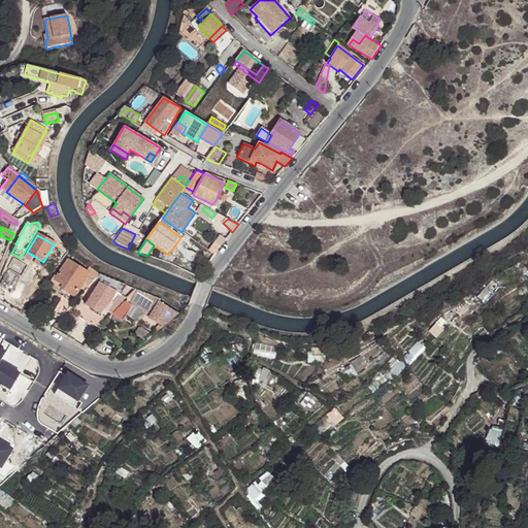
[(43,262),(27,252),(23,258),(39,268),(43,262)]
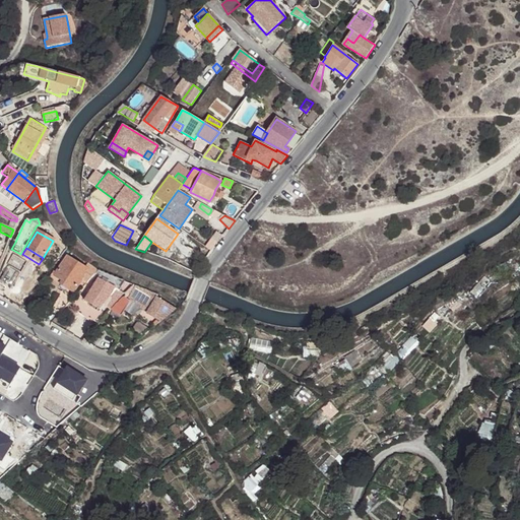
[(66,255),(63,253),(51,268),(54,270),(66,255)]
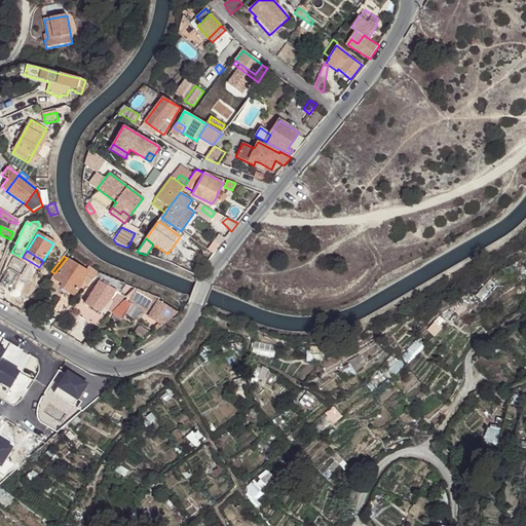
[(88,274),(85,272),(68,261),(54,279),(76,294),(83,282),(88,274)]
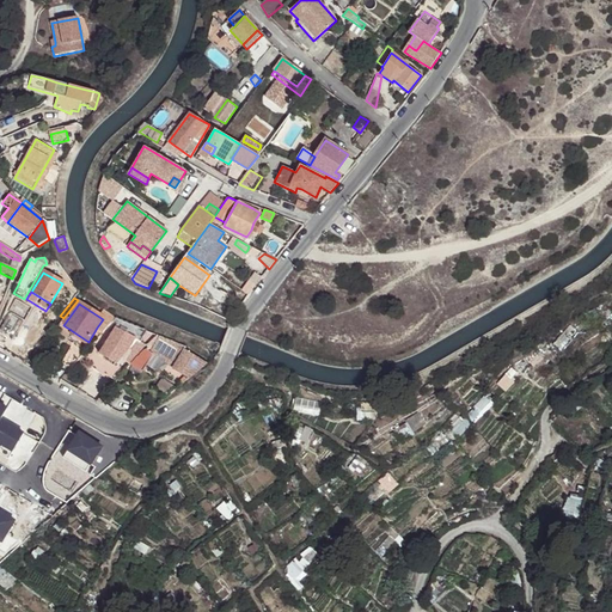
[(115,319),(101,312),(99,317),(103,319),(97,328),(104,331),(115,319)]
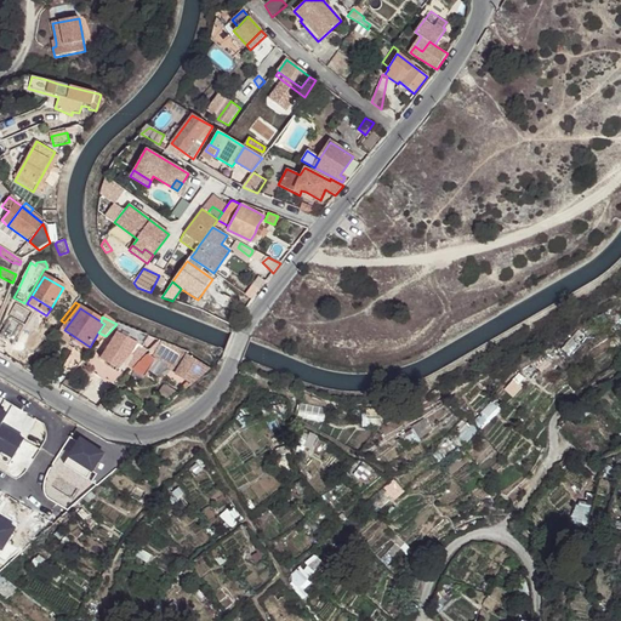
[(15,343),(24,326),(11,318),(0,335),(15,343)]
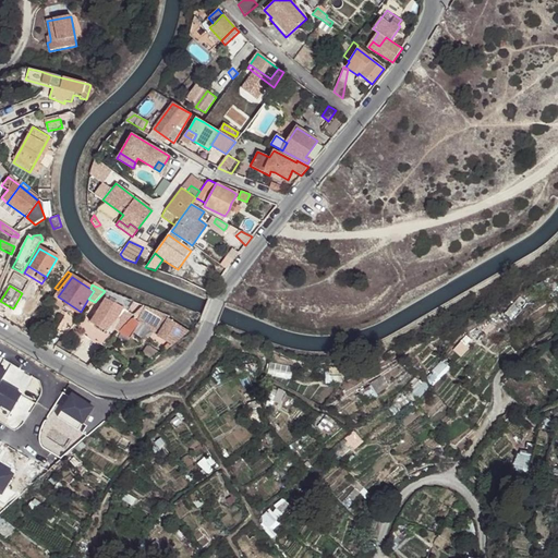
[(504,308),(509,316),(525,301),(522,292),(504,308)]
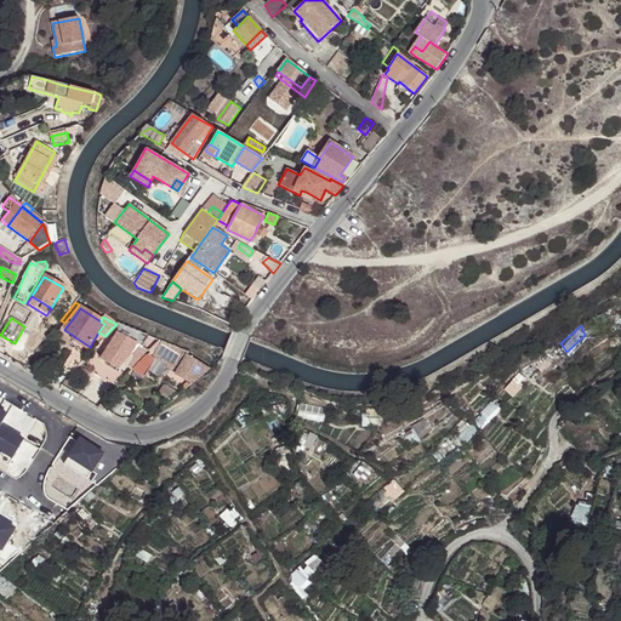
[(140,334),(125,326),(120,334),(135,343),(140,334)]
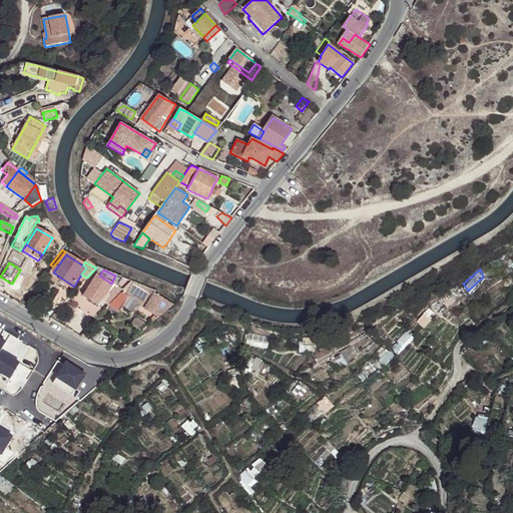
[(74,287),(53,273),(51,277),(71,290),(74,287)]
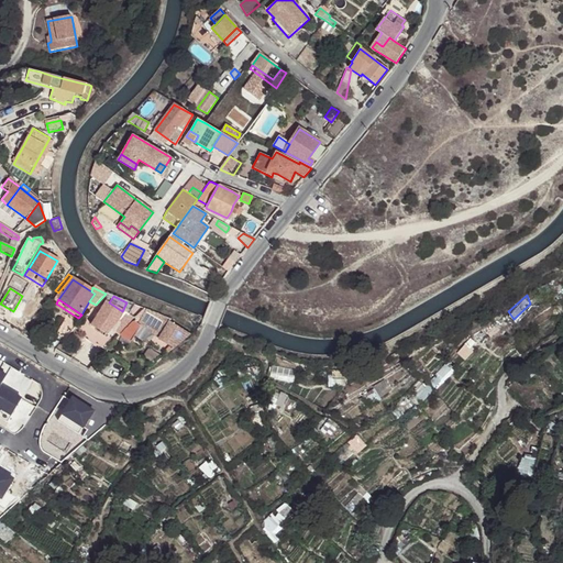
[(122,311),(109,302),(105,300),(91,322),(111,333),(112,331),(118,323),(124,312),(122,311)]
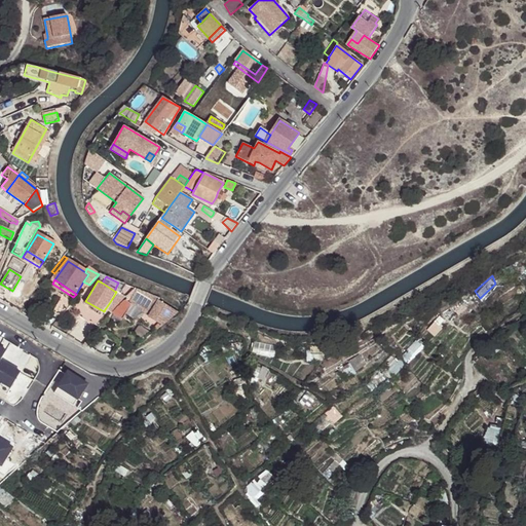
[(136,289),(123,284),(119,291),(128,295),(136,289)]
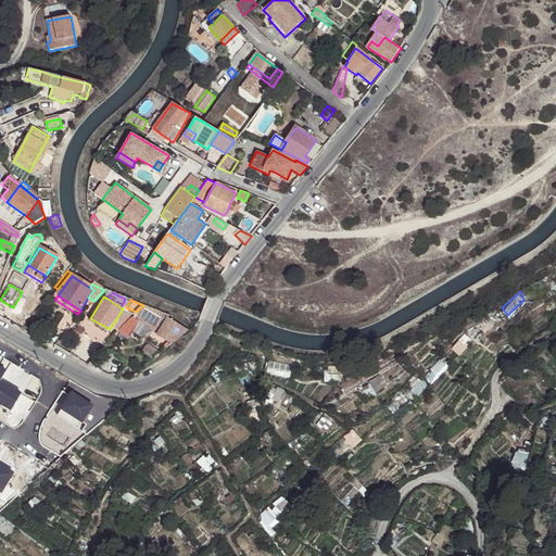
[(143,305),(136,312),(150,317),(153,310),(143,305)]
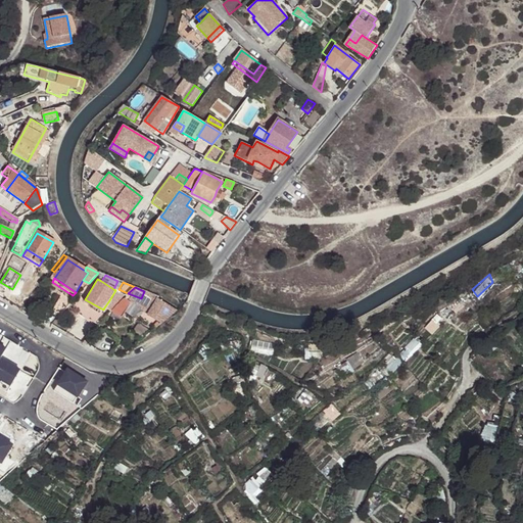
[(124,297),(115,290),(109,300),(111,301),(106,310),(110,313),(124,297)]
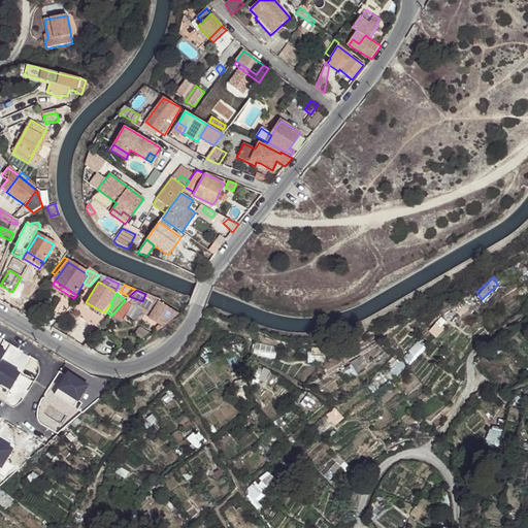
[(145,294),(142,301),(149,308),(154,310),(159,302),(145,294)]
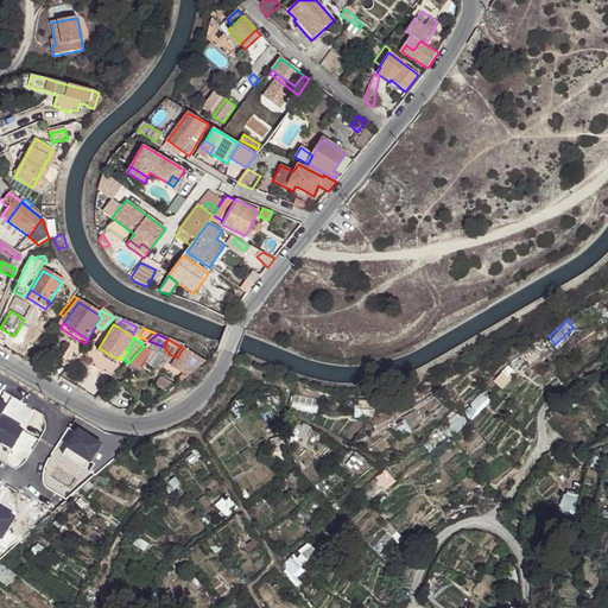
[(120,360),(99,348),(96,353),(97,353),(108,359),(118,365),(120,360)]
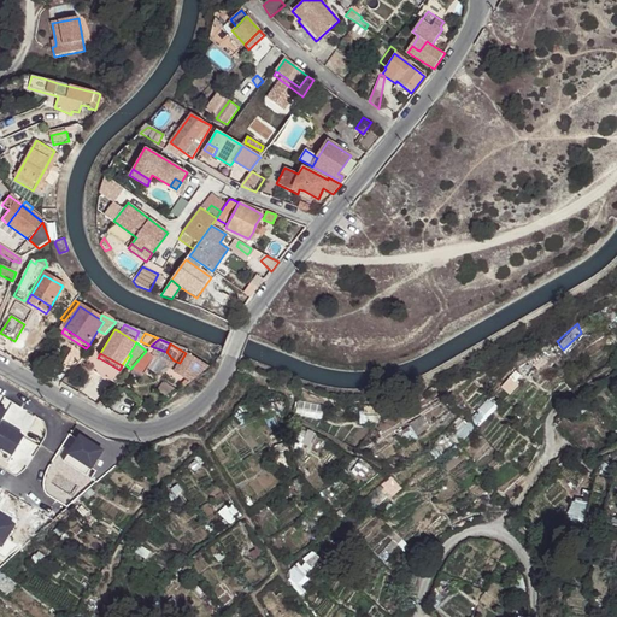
[(169,368),(192,381),(207,366),(186,353),(180,363),(174,360),(169,368)]
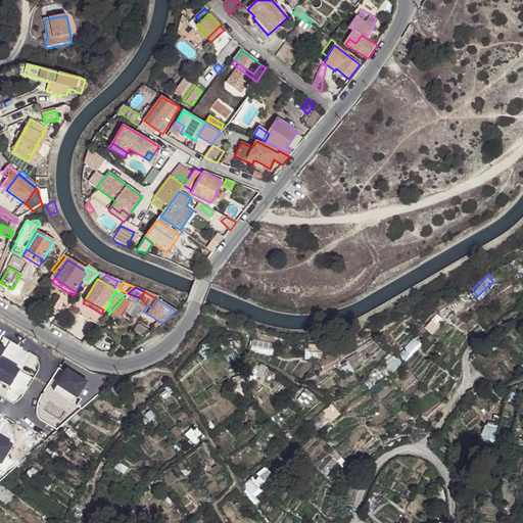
[(57,317),(67,305),(58,300),(50,313),(57,317)]
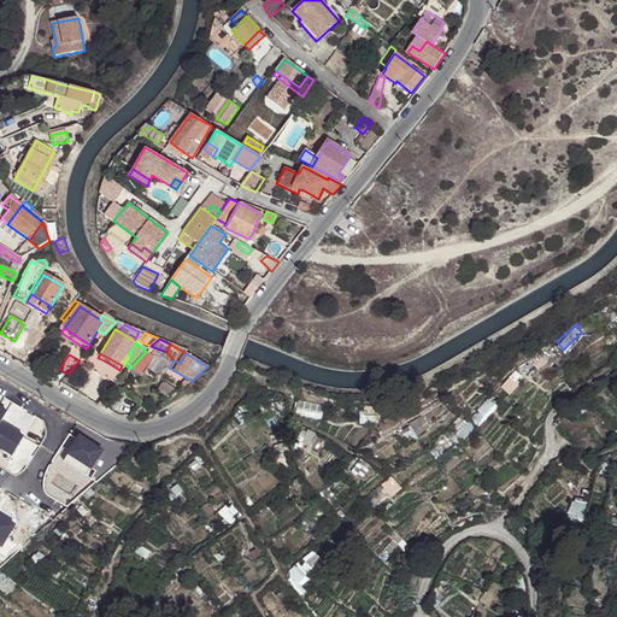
[(110,364),(99,358),(92,372),(103,377),(110,364)]
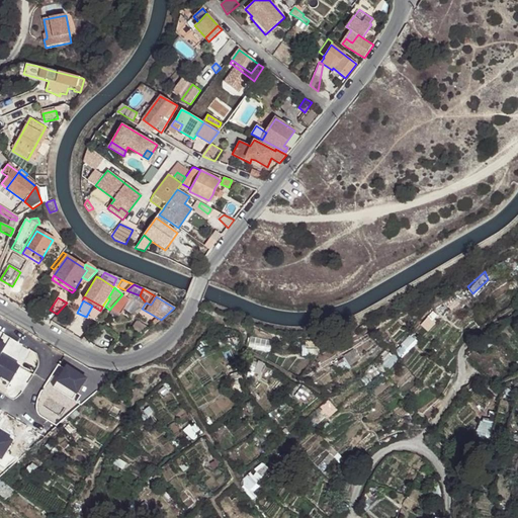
[(420,324),(423,327),(436,314),(432,311),(420,324)]
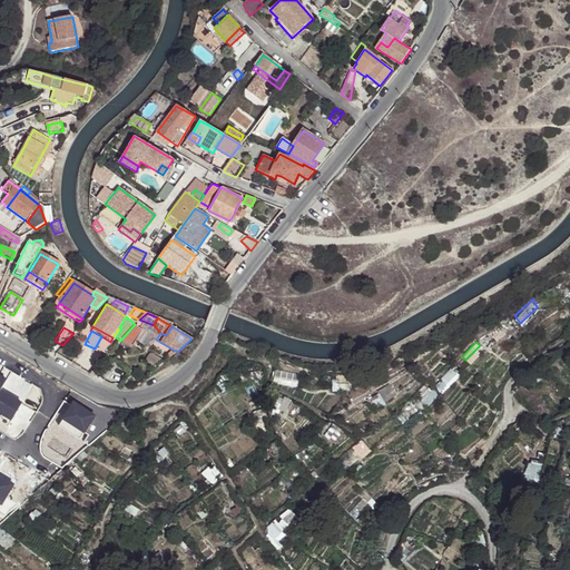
[(528,377),(534,383),(547,372),(541,365),(528,377)]
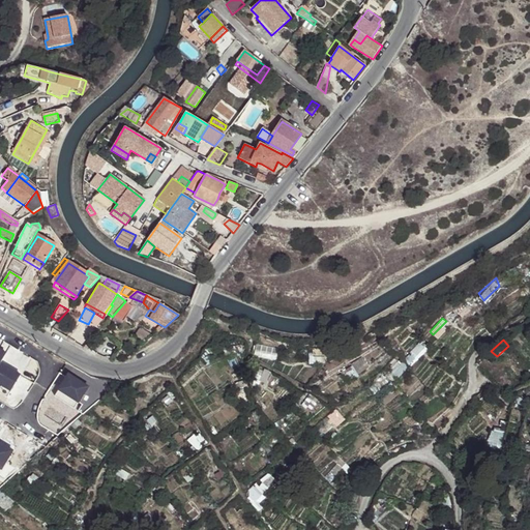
[(83,348),(89,351),(94,344),(90,341),(83,348)]
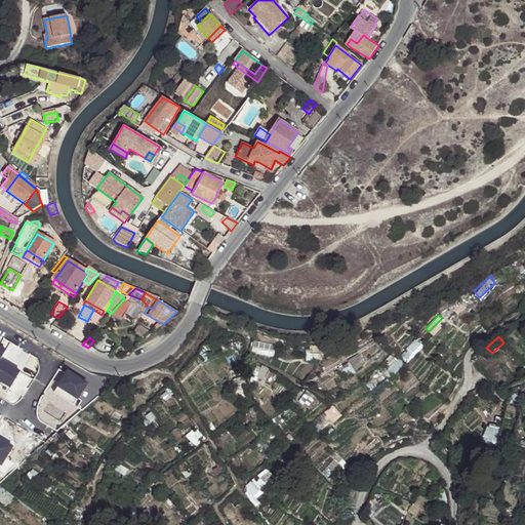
[(404,348),(410,354),(419,344),(414,338),(404,348)]
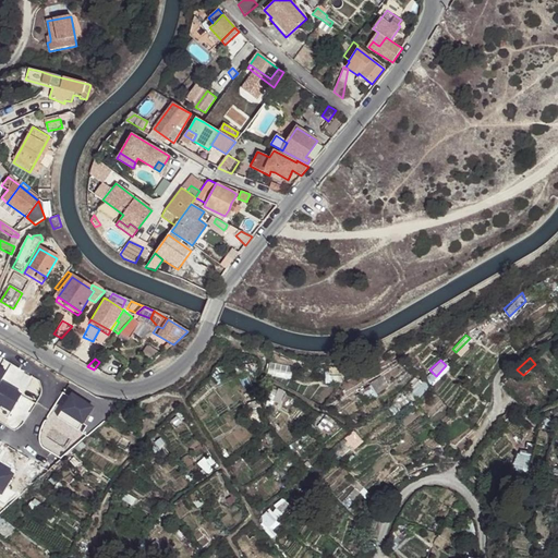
[(211,376),(215,383),(229,376),(228,374),(230,374),(233,371),(231,367),(211,376)]
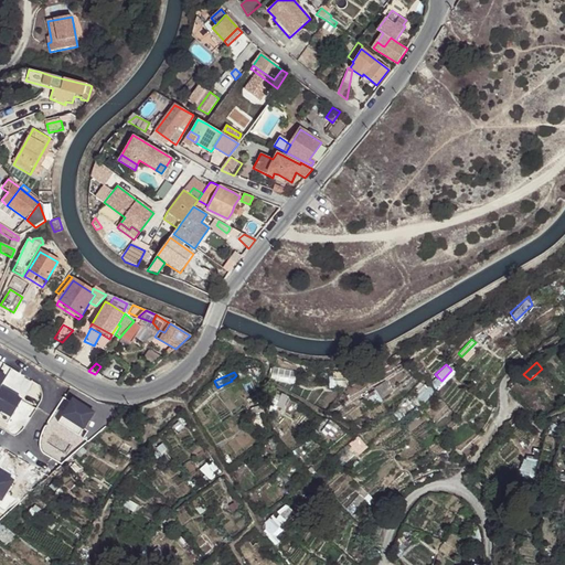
[(334,372),(334,377),(345,381),(345,372),(334,372)]
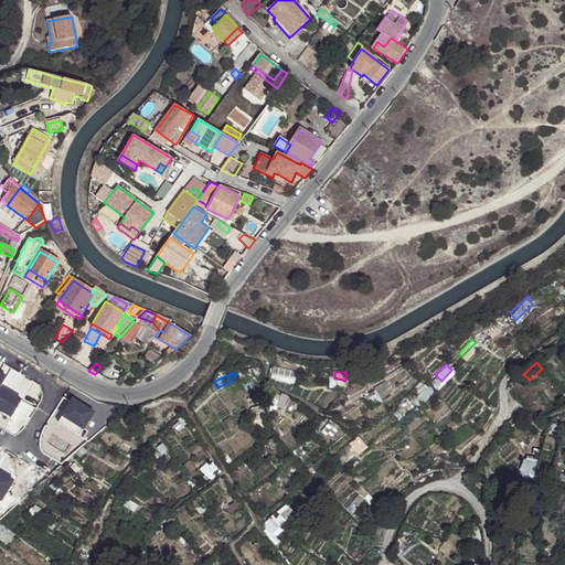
[(384,394),(391,390),(385,380),(373,387),(375,392),(384,394)]
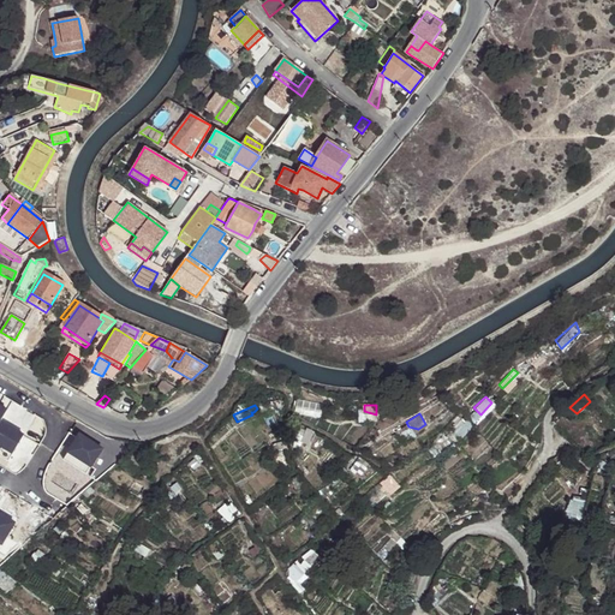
[(455,429),(463,435),(465,434),(467,437),(477,427),(475,424),(471,427),(464,419),(455,429)]
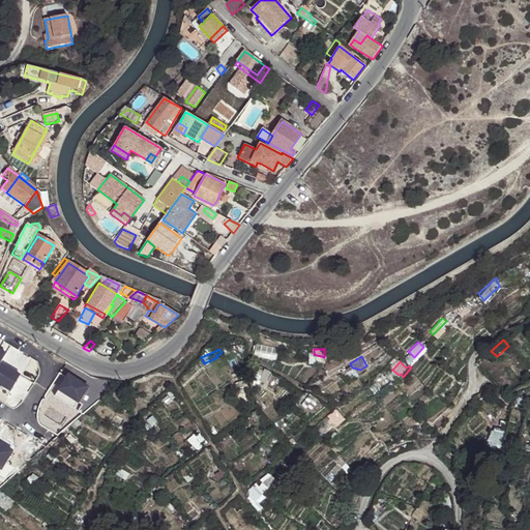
[(251,369),(248,375),(259,381),(262,378),(271,384),(276,377),(251,363),(251,369)]
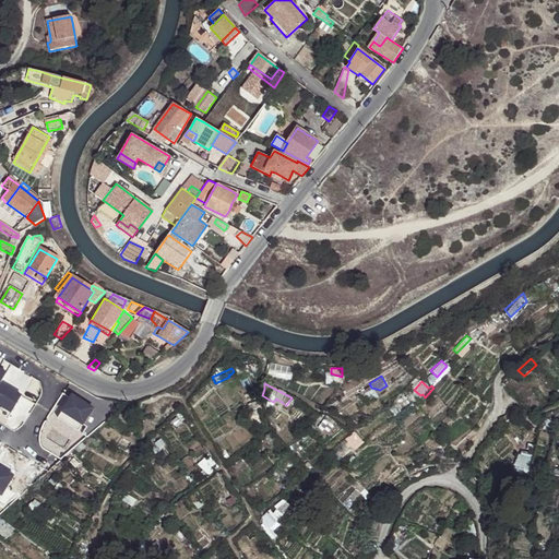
[(388,387),(387,385),(380,390),(371,388),(377,394),(388,387)]
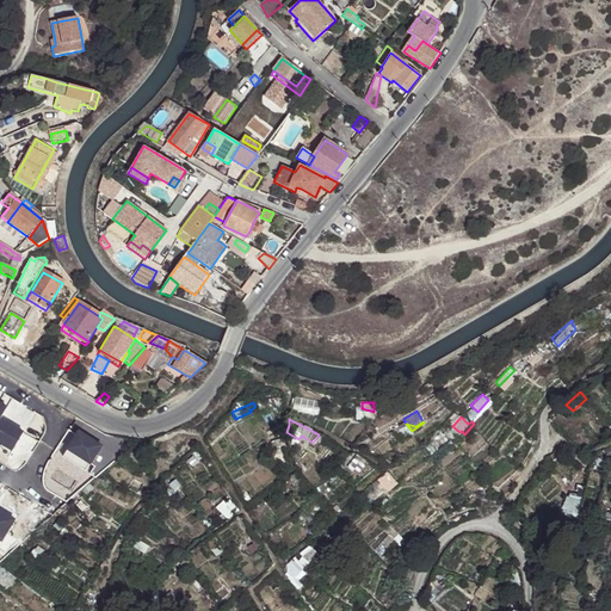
[(261,443),(264,449),(267,449),(269,449),(271,455),(282,452),(279,445),(282,443),(281,439),(283,439),(282,437),(277,437),(278,438),(261,443)]
